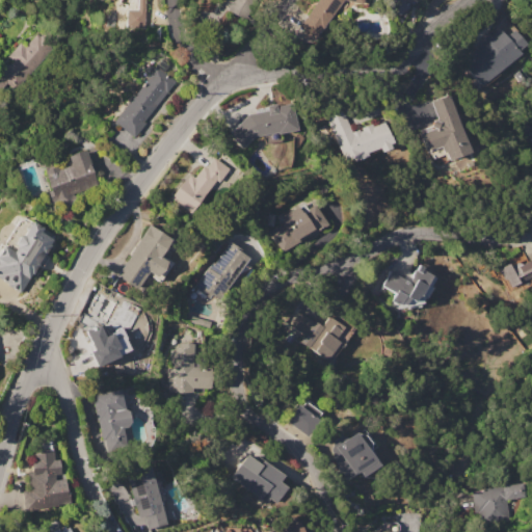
[(144,0),(144,27),(127,27),(127,9),(137,9),(137,0),(144,0)]
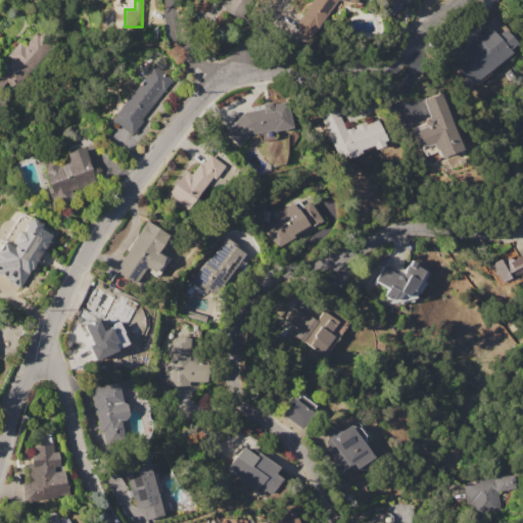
[(250,0),(240,19),(224,10),(229,0),(250,0)]
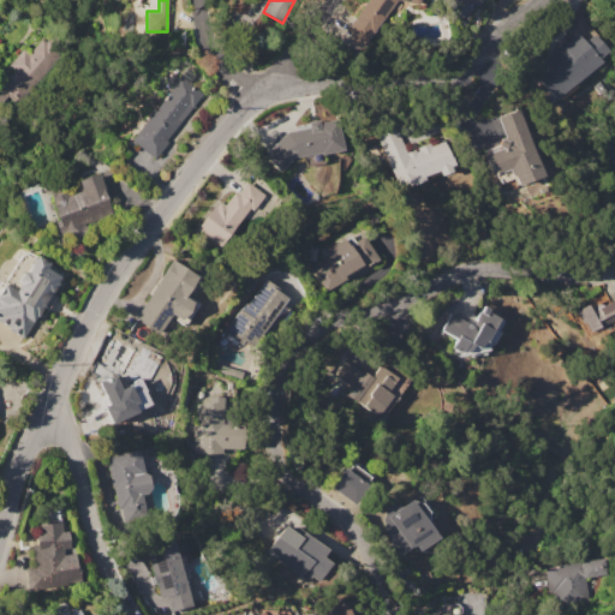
[(396,0),(359,52),(340,37),(366,0),(419,0),(418,5),(396,0)]
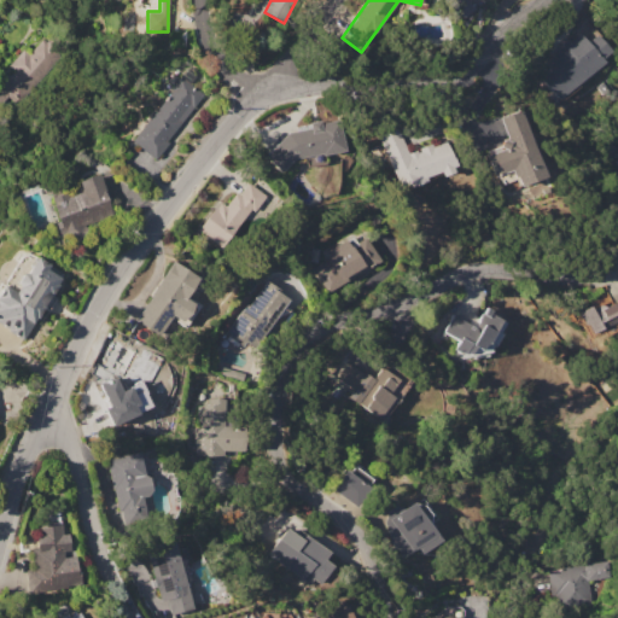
[(557,100),(534,74),(565,47),(561,44),(569,38),(571,42),(581,34),(588,42),(598,35),(611,51),(601,58),(604,62),(557,100)]
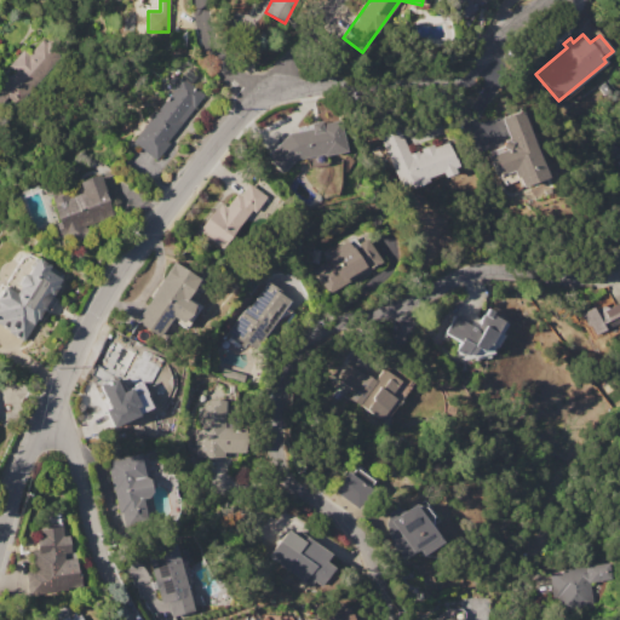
[(0,110),(0,81),(7,74),(10,76),(15,72),(9,65),(23,50),(29,56),(42,40),(57,53),(51,59),(52,61),(4,114),(0,110)]
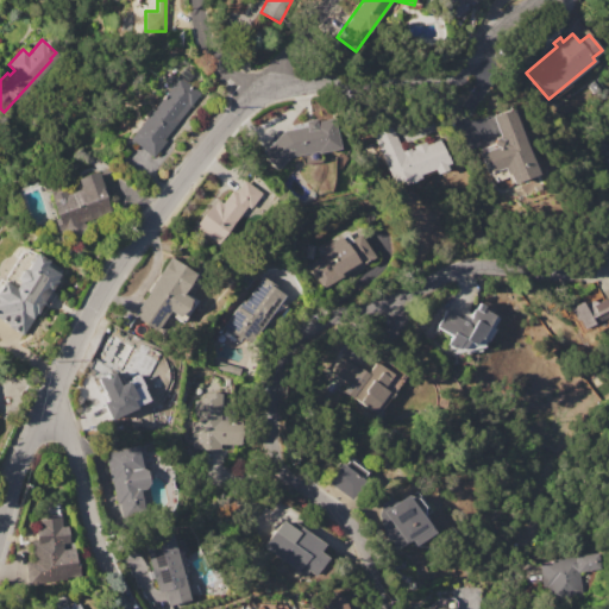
[(129,138),(169,89),(168,88),(179,75),(201,94),(163,139),(167,142),(154,157),(129,138)]
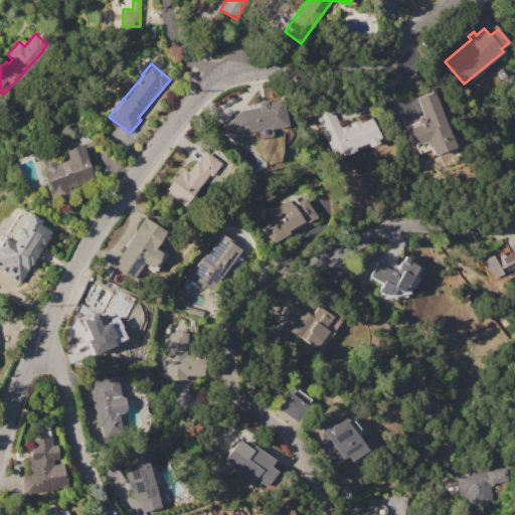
[(435,93),(451,136),(454,134),(458,143),(454,144),(455,146),(434,154),(431,146),(428,147),(426,142),(411,147),(404,126),(416,121),(419,116),(414,100),(435,93)]
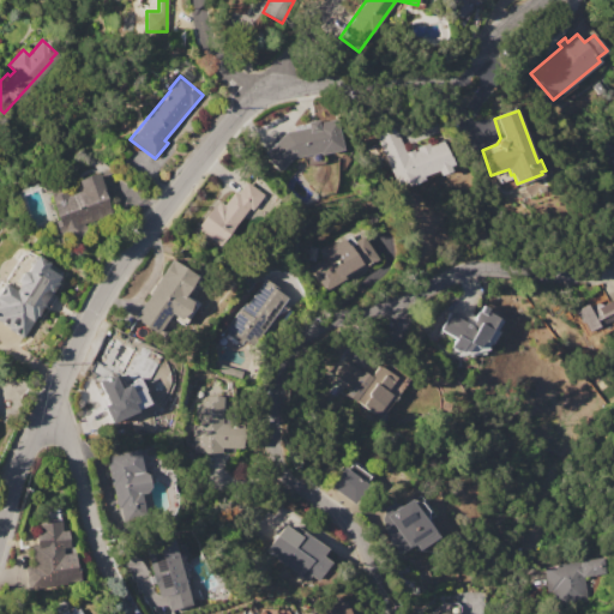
[(293,157),(280,172),(269,162),(270,160),(265,155),(286,132),(309,127),(308,122),(319,120),(319,122),(336,119),(341,149),(293,157)]
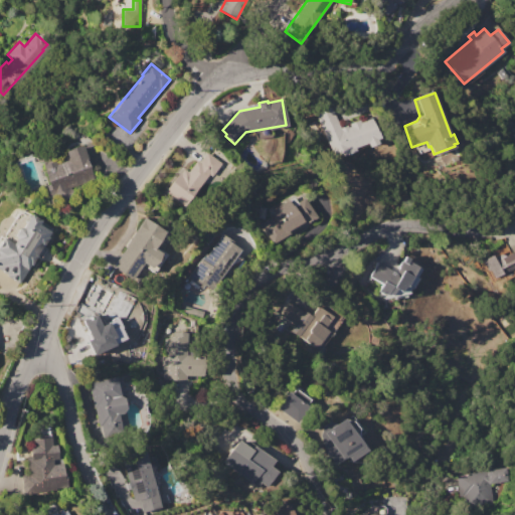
[(372,118),(380,137),(378,138),(379,143),(369,147),(368,142),(355,147),(357,150),(343,155),(342,152),(334,155),(318,114),(334,108),(342,128),(349,125),(349,127),(352,126),(351,124),(361,120),(362,122),(372,118)]
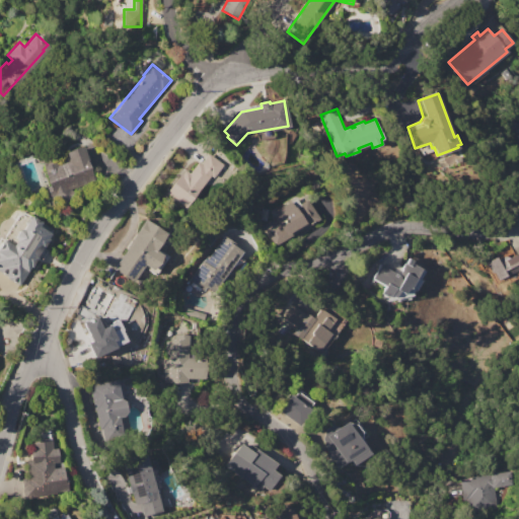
[(83,145),(95,181),(71,190),(72,191),(51,199),(47,188),(50,187),(43,166),(56,161),(58,165),(69,161),(66,151),(83,145)]
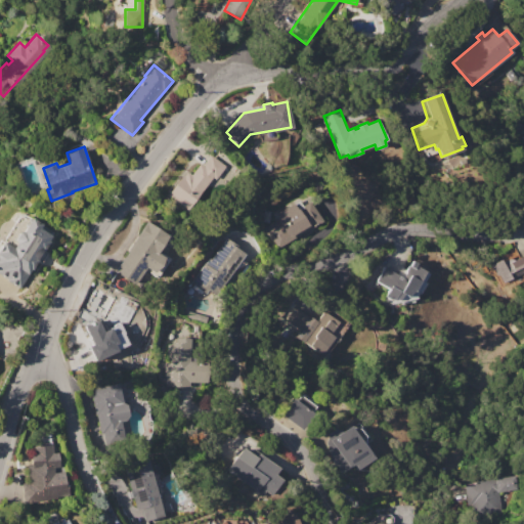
[(168,194),(182,174),(184,176),(187,171),(191,175),(200,164),(203,166),(210,155),(226,167),(216,180),(213,177),(188,210),(168,194)]
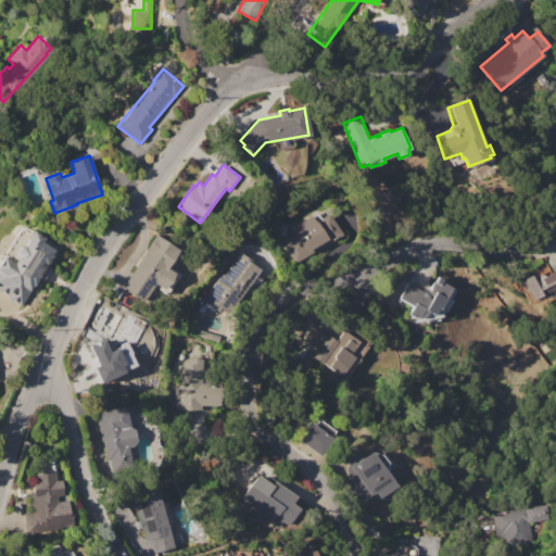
[(294,263),(282,242),(298,234),(293,227),(318,212),(323,218),(329,214),(342,236),(294,263)]
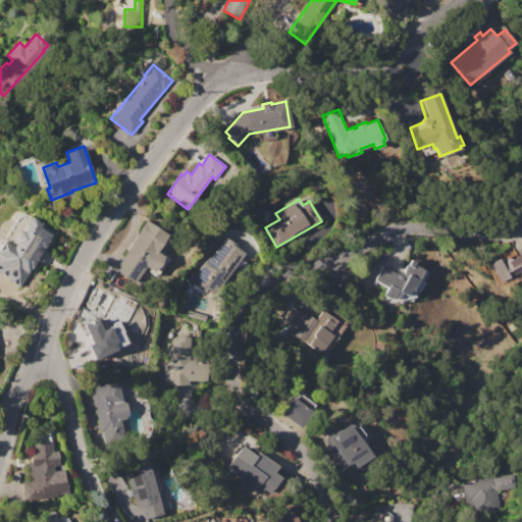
[(32,217),(42,224),(39,227),(51,235),(48,240),(49,241),(19,286),(0,273),(0,243),(2,240),(12,247),(15,242),(14,238),(18,231),(22,230),(32,217)]
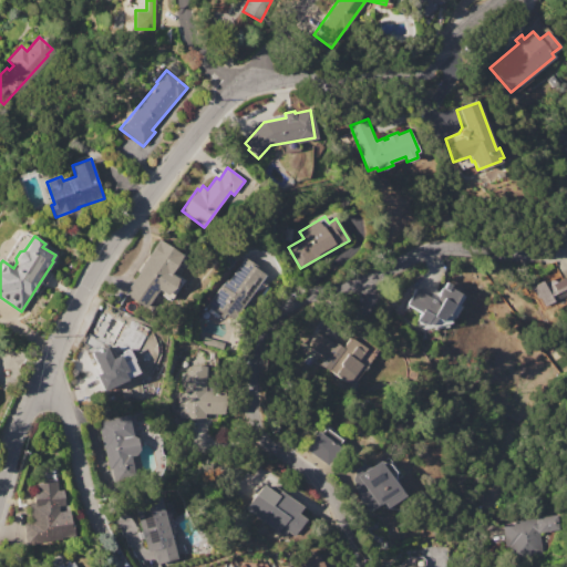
[(124,294),(160,240),(182,255),(171,274),(179,279),(167,297),(157,290),(145,308),(124,294)]
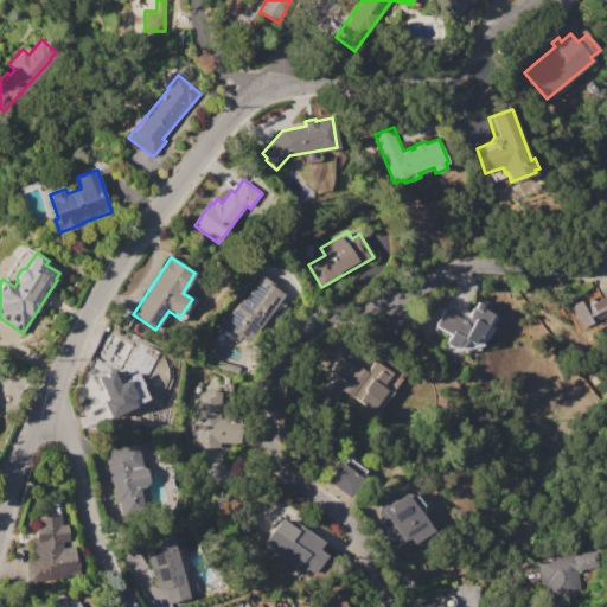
[(222,327),(238,304),(240,305),(244,299),(247,300),(263,276),(278,286),(275,289),(283,295),(249,342),(241,336),(237,339),(235,338),(232,342),(222,334),(225,331),(222,327)]
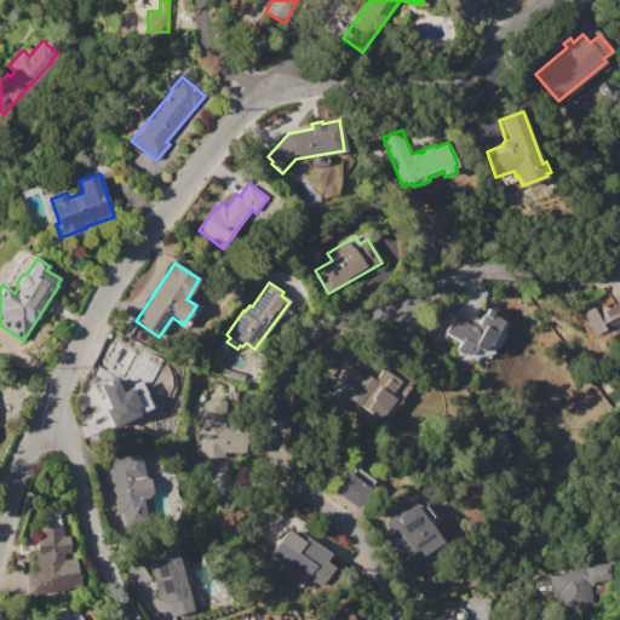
[(579,313),(593,306),(592,303),(610,296),(614,305),(619,302),(619,331),(606,338),(603,333),(591,338),(579,313)]
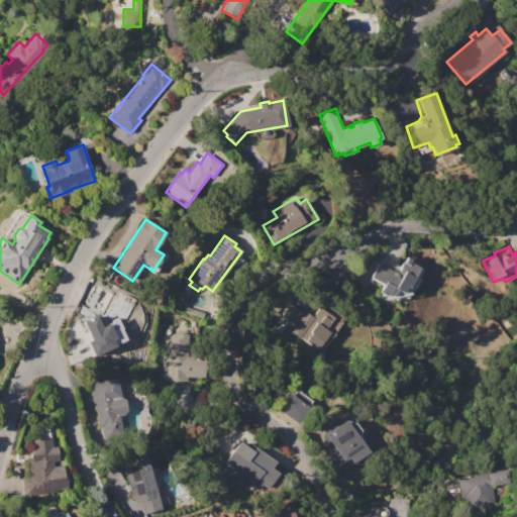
[(380,264),(397,274),(406,259),(424,269),(420,276),(422,278),(410,298),(395,300),(393,299),(386,300),(380,296),(381,294),(380,293),(384,286),(372,279),(380,264)]
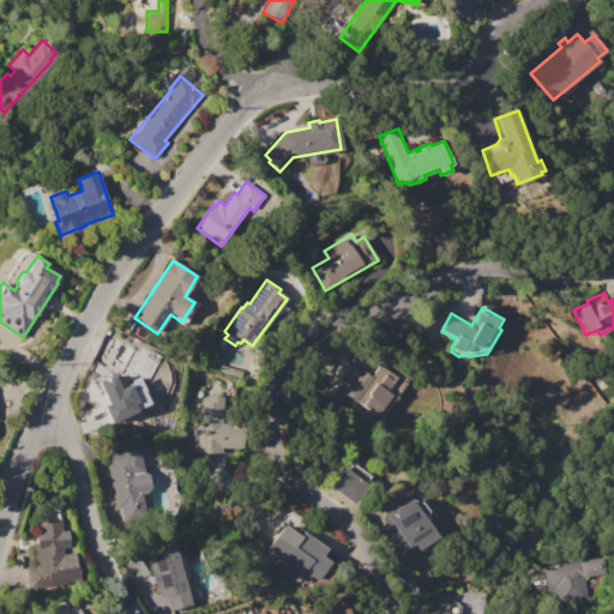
[(348,361),(363,372),(363,371),(372,377),(380,365),(397,377),(387,391),(392,395),(378,416),(347,395),(353,386),(337,377),(348,361)]
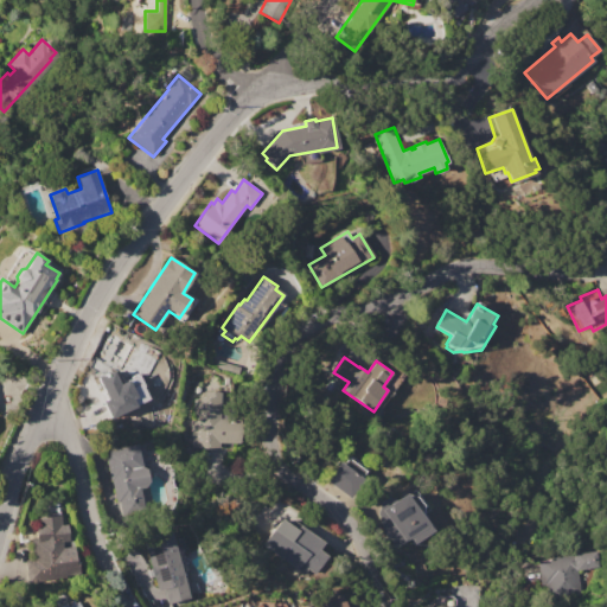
[(104,388),(98,376),(112,370),(117,382),(104,388)]
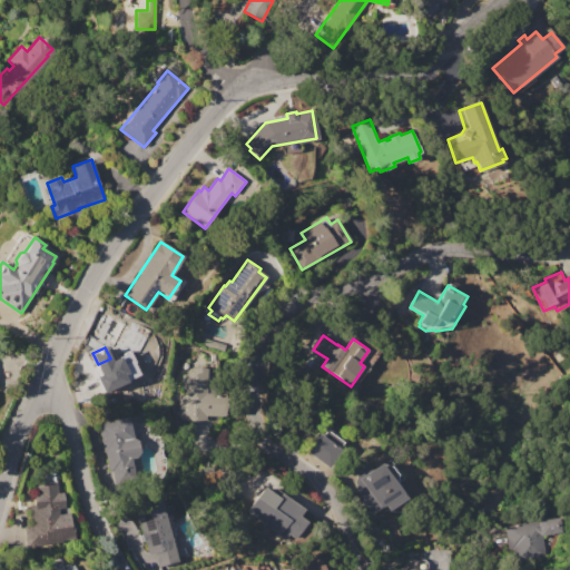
[(94,367),(105,362),(106,363),(110,361),(111,362),(119,359),(118,356),(130,351),(135,362),(141,376),(106,393),(94,367)]
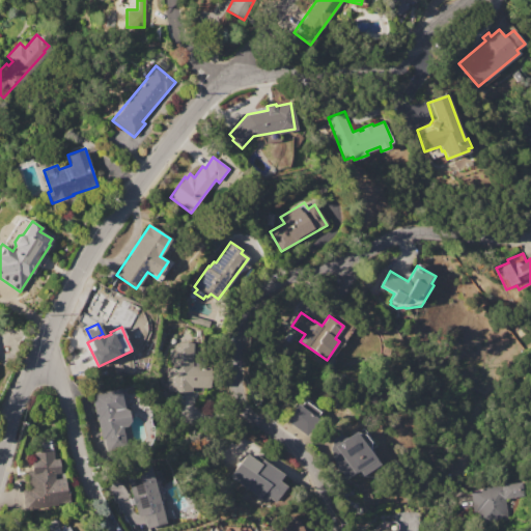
[(171,350),(179,348),(179,343),(193,342),(194,365),(210,365),(210,388),(194,388),(194,391),(167,391),(167,367),(171,367),(171,350)]
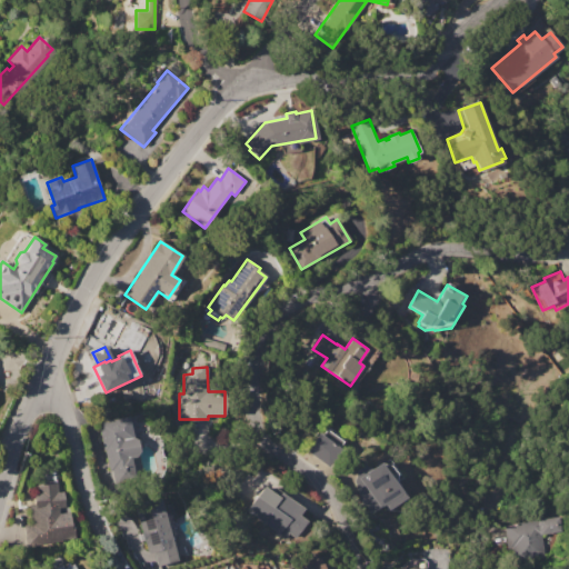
[(99,422),(129,416),(133,438),(137,437),(140,456),(123,459),(126,469),(109,472),(99,422)]
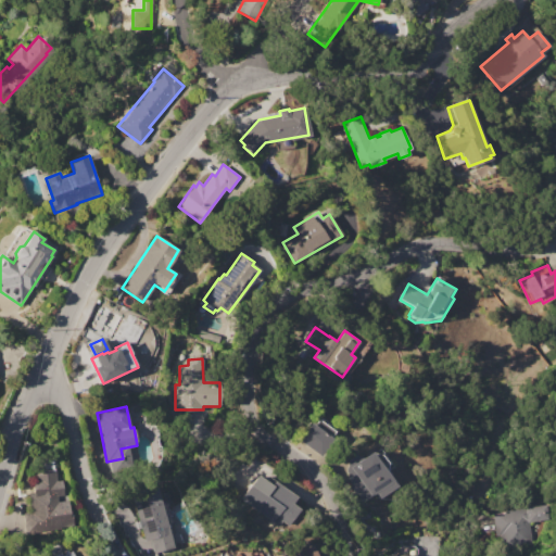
[(299,441),(312,424),(314,425),(318,419),(337,432),(319,455),(299,441)]
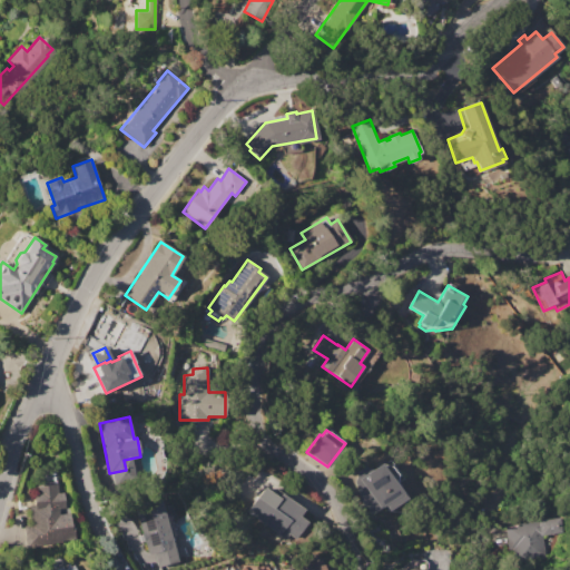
[(391,465),(399,475),(395,483),(406,498),(389,510),(385,505),(369,518),(347,489),(356,482),(359,471),(366,467),(373,470),(382,463),(391,465)]
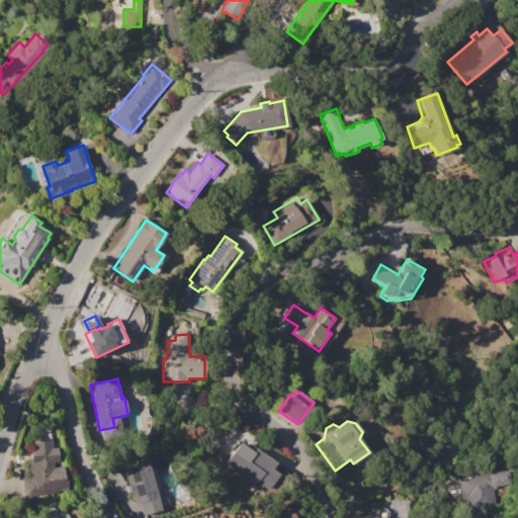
[(25,496),(24,478),(28,478),(26,458),(31,458),(30,449),(32,449),(32,439),(51,438),(52,448),(57,447),(58,462),(53,462),(53,466),(63,466),(64,480),(66,479),(67,493),(25,496)]
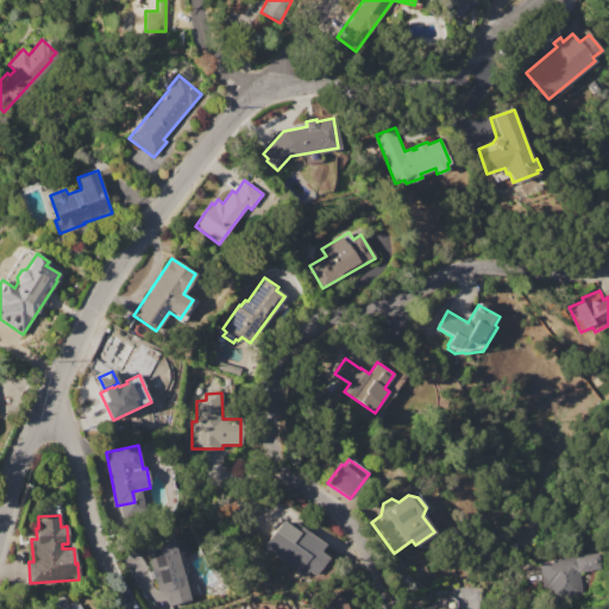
[(300,527),(325,544),(320,552),(328,557),(315,576),(308,571),(305,576),(274,553),(292,527),(297,531),(300,527)]
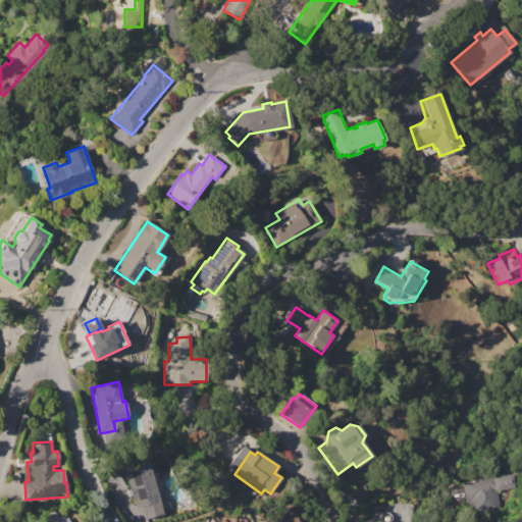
[(146,457),(162,512),(139,519),(122,463),(146,457)]
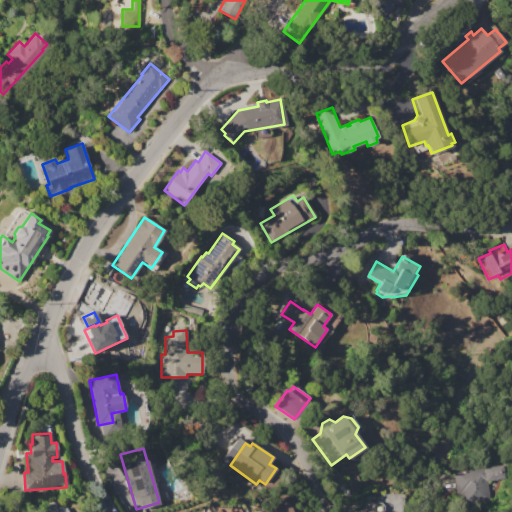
[(453,472),(502,465),(504,477),(487,480),(491,501),(477,503),(476,499),(465,501),(462,482),(454,483),(453,472)]
